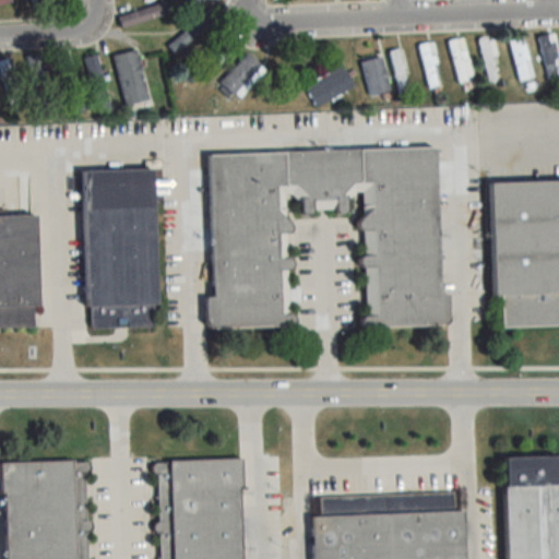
[(170,14),(167,2),(117,15),(120,27),(170,14)]
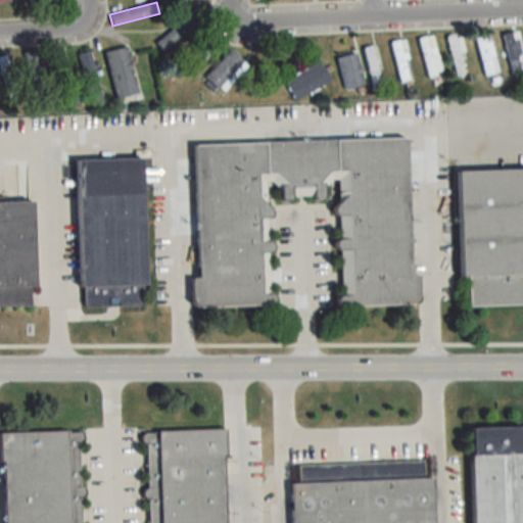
[(156,45),(163,51),(201,14),(194,7),(156,45)]
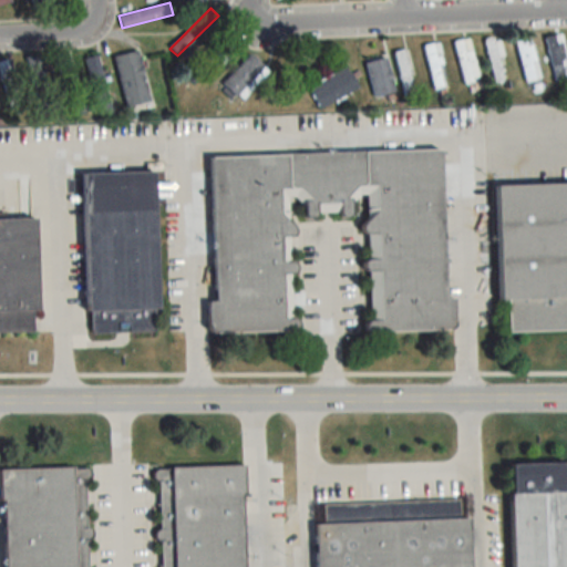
[(514,40),(525,83),(540,79),(529,37),(514,40)]
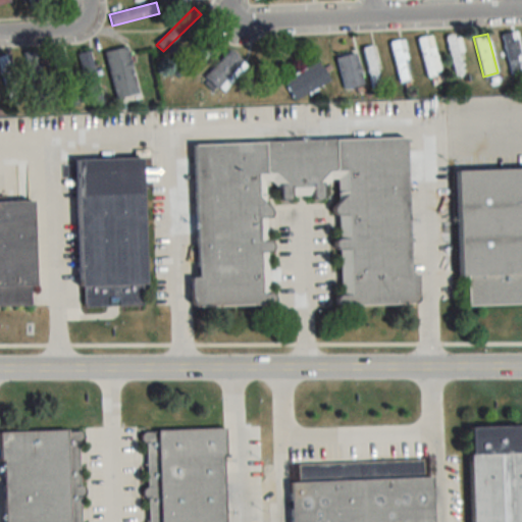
[(428,77),(441,72),(429,35),(416,40),(428,77)]
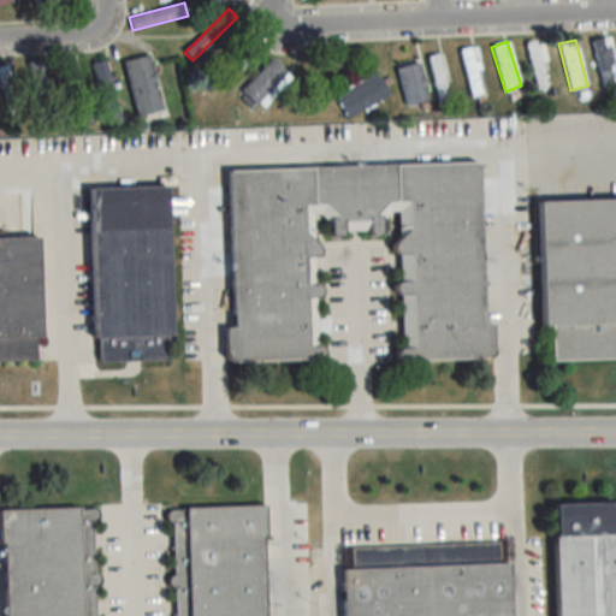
[(525,45),(537,92),(551,88),(539,41),(525,45)]
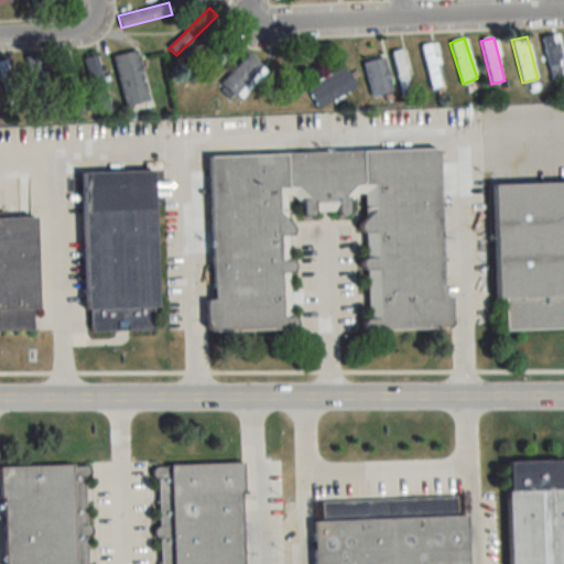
[(190,74),(201,85),(235,50),(224,40),(190,74)]
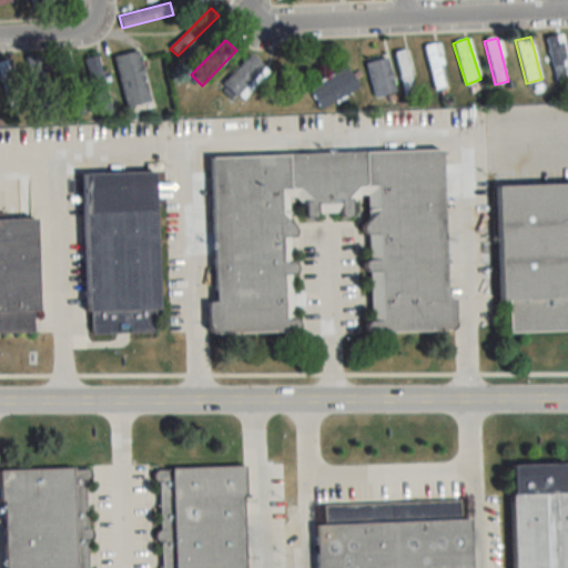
[(424,46),(433,90),(447,88),(438,42),(424,46)]
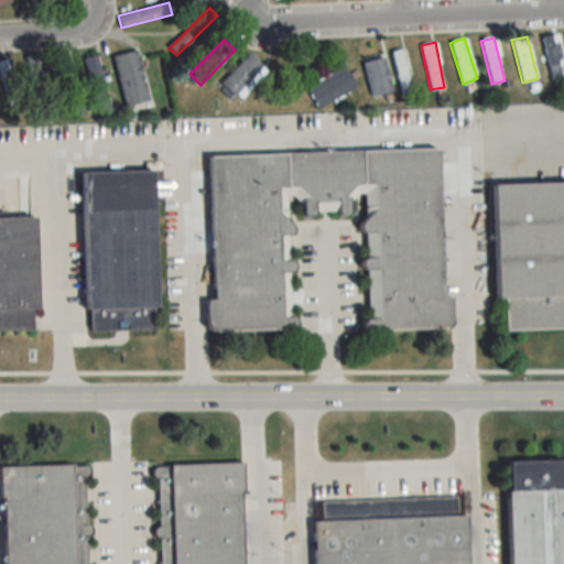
[(403,96),(415,91),(402,49),(389,53),(403,96)]
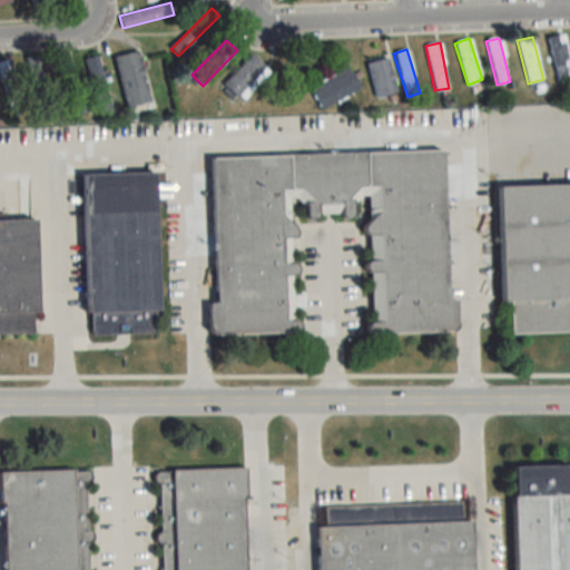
[(150,100),(138,50),(114,57),(126,106),(150,100)]
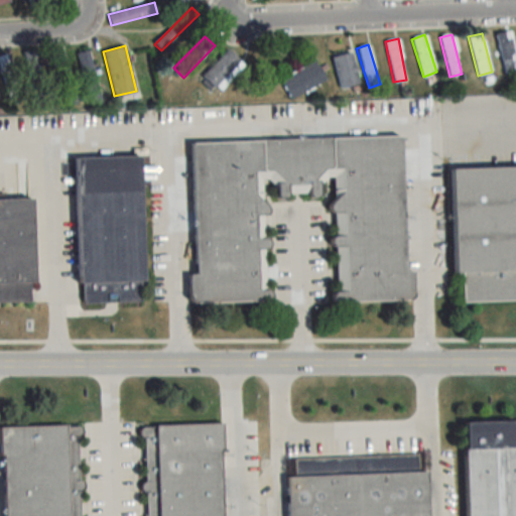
[(47,97),(36,48),(23,51),(34,100),(47,97)]
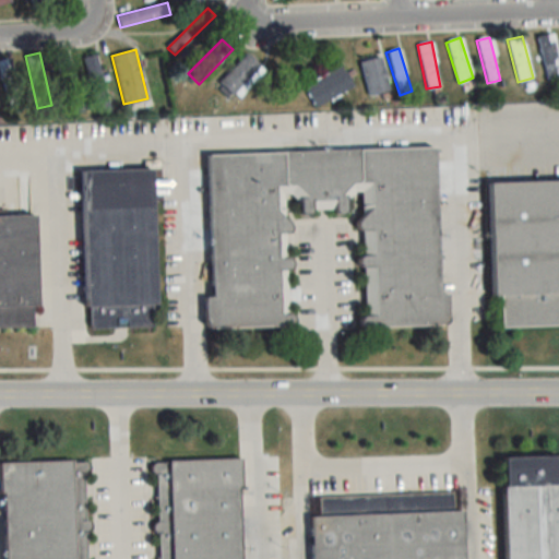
[(237,98),(264,70),(246,52),(218,81),(237,98)]
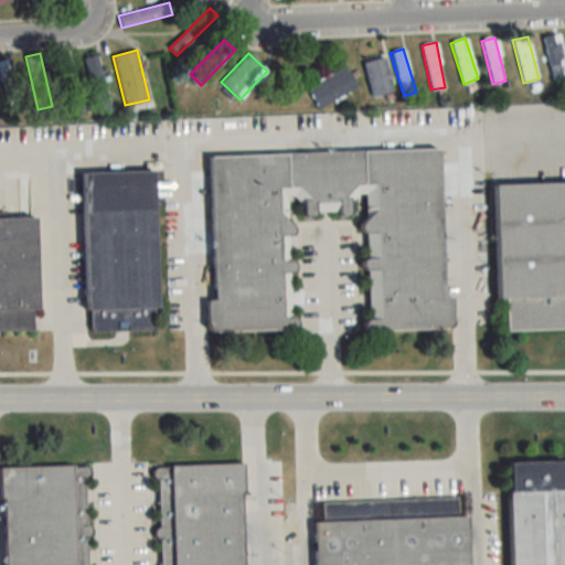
[(96,116),(110,113),(98,55),(83,59),(96,116)]
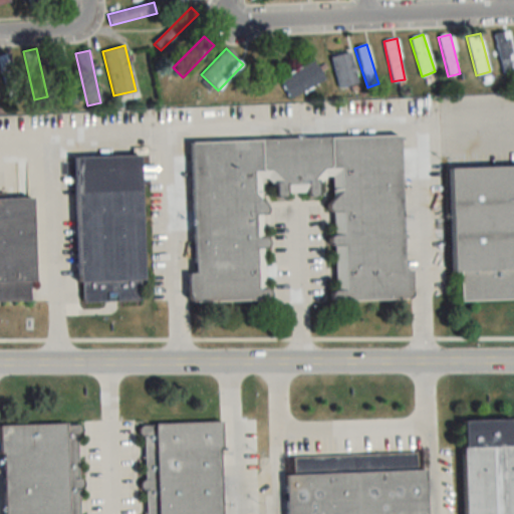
[(61,103),(74,101),(65,51),(52,53),(61,103)]
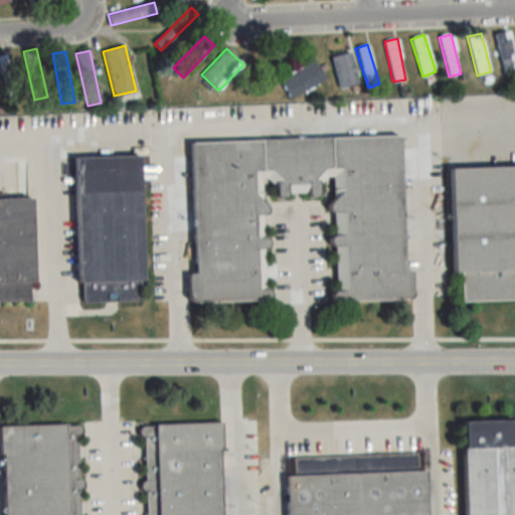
[(340,89),(358,83),(350,51),(332,56),(340,89)]
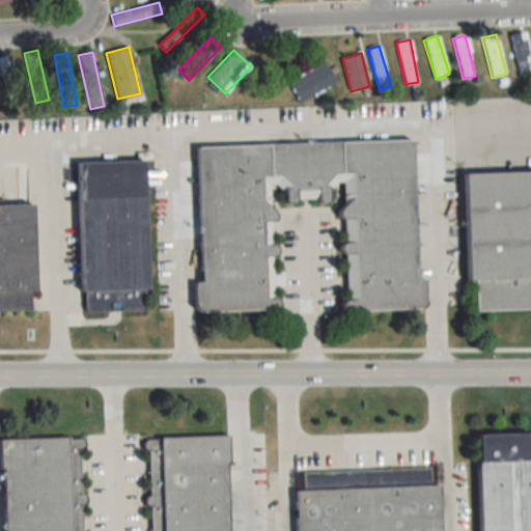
[(0,57),(0,74),(7,98),(19,94),(6,55),(0,57)]
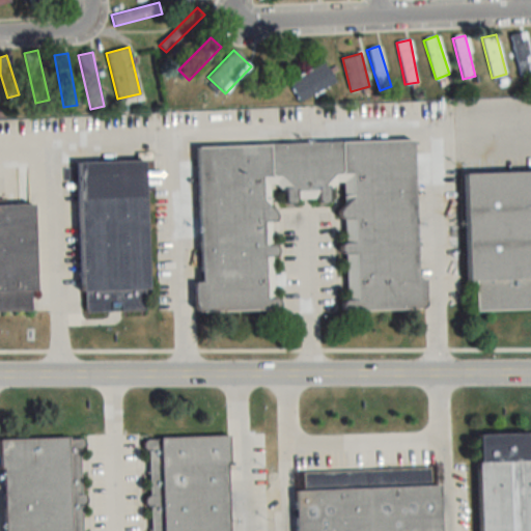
[(287,83),(300,103),(335,81),(323,61),(287,83)]
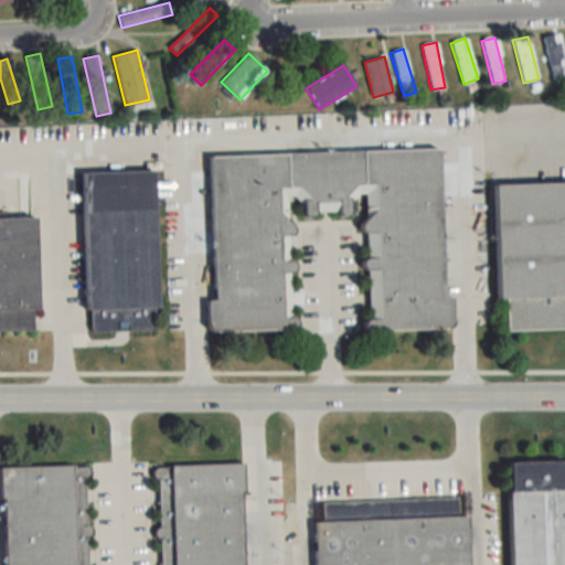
[(211,155),(214,300),(208,301),(209,332),(298,329),(298,317),(291,318),(290,262),(289,262),(288,235),(294,234),(292,204),(301,203),(301,215),(353,214),(352,196),(363,196),(368,331),(452,328),(451,297),(445,297),(440,149),(211,155)]
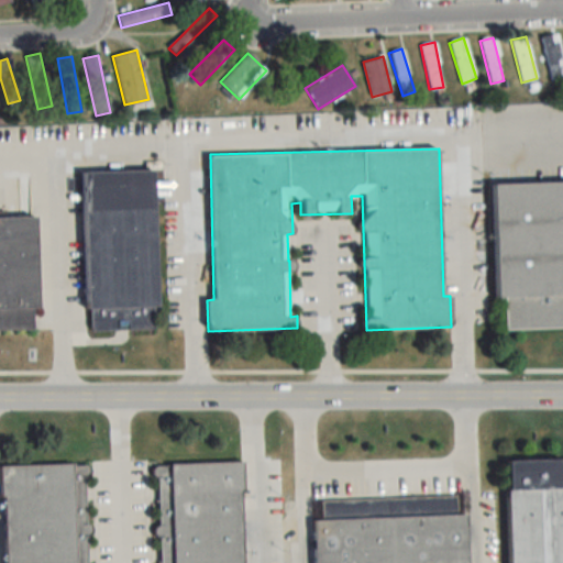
[(153,169),(83,170),(87,331),(157,329),(153,169)]
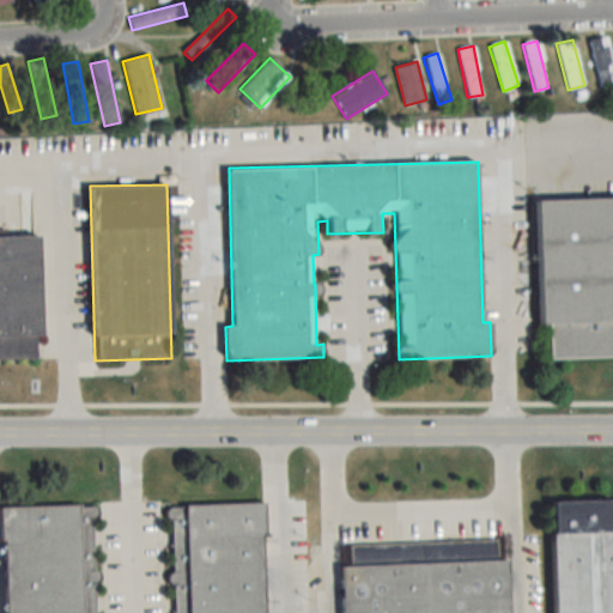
[(612,357),(612,196),(536,199),(539,325),(550,325),(551,358),(612,357)]
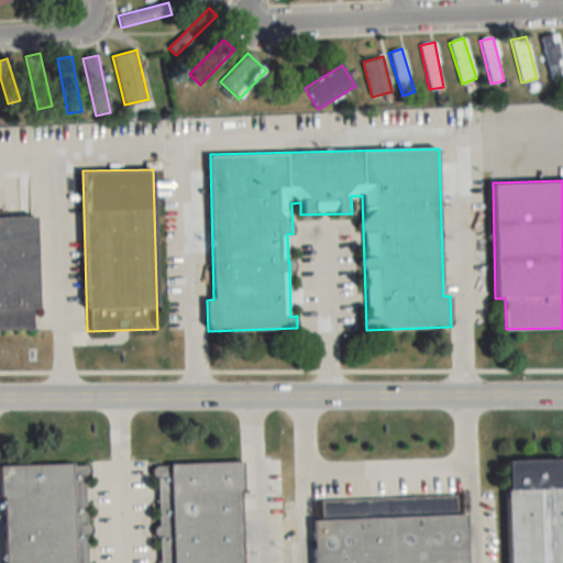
[(0,329),(37,329),(34,217),(0,217),(0,329)]
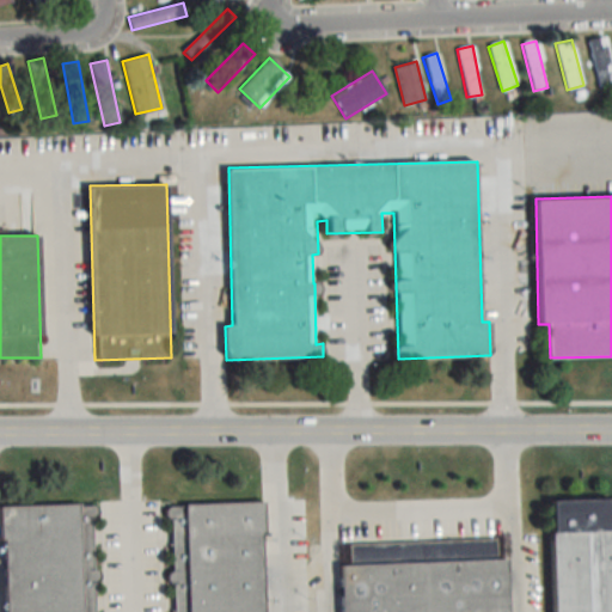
[(552,501),(554,611),(611,611),(611,507),(611,500),(552,501)]
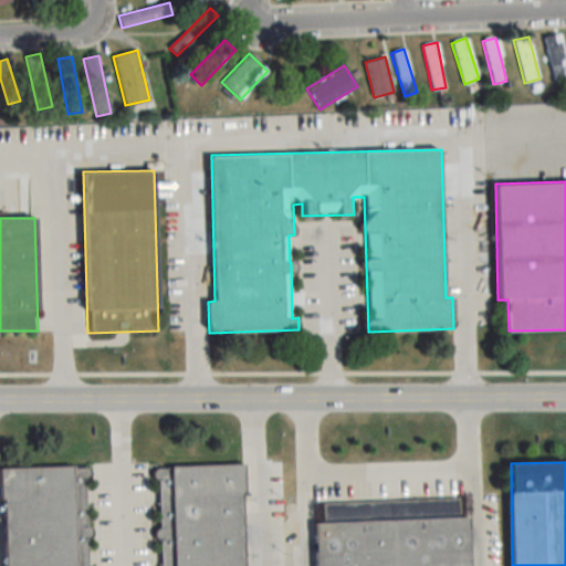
[(244,565),(243,464),(158,467),(160,565),(87,565),(85,467),(2,469),(4,565),(244,565)]
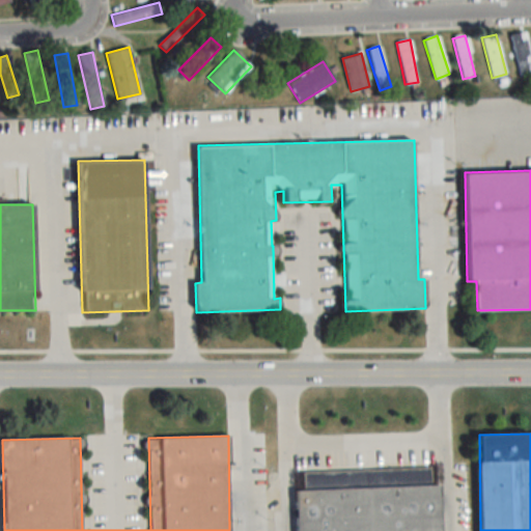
[(295,491),(296,530),(442,530),(441,485),(430,485),(430,468),(303,471),(304,491),(295,491)]
